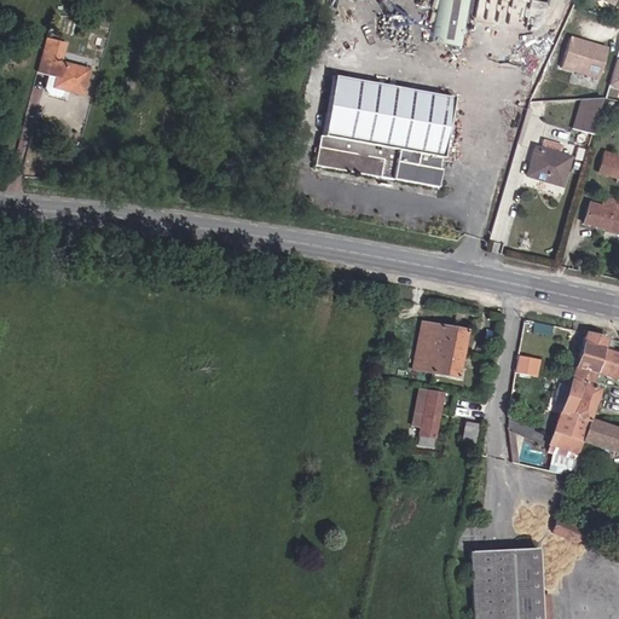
[(438,0),(431,41),(461,47),(469,0),(438,0)]
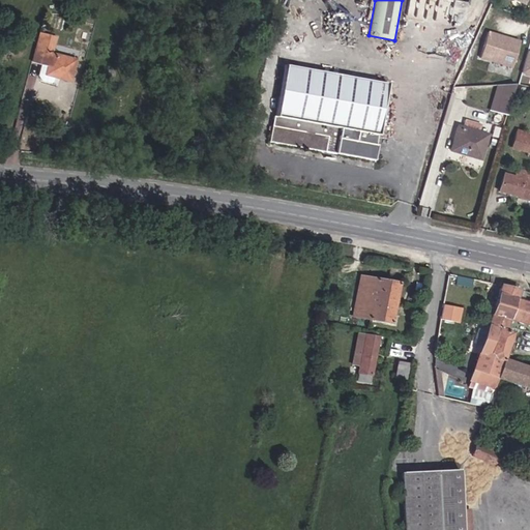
[(523,41),(489,31),(481,59),(516,69),(523,41)]
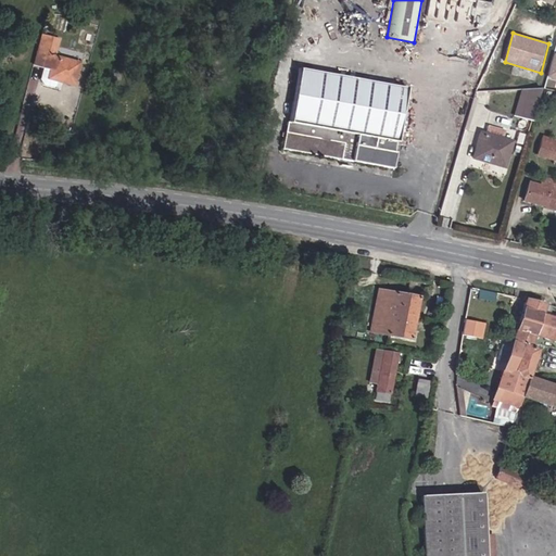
[(555,79),(555,55),(551,54),(545,76),(555,79)]
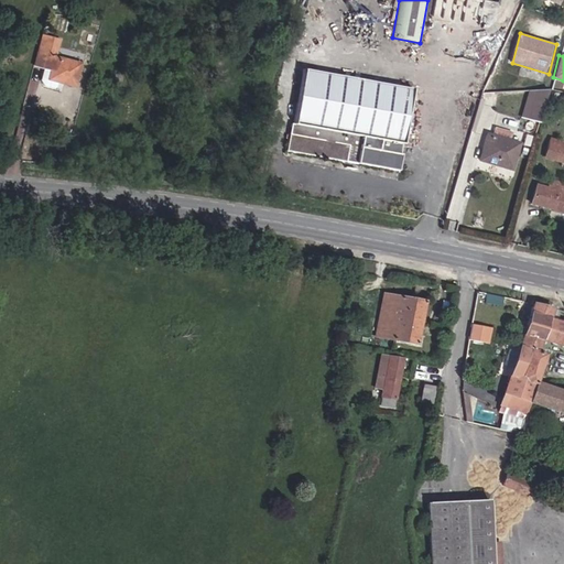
[(279,148),(391,170),(394,153),(391,153),(393,142),(398,143),(409,88),(297,66),(286,117),(322,125),(320,136),(283,129),(279,148)]
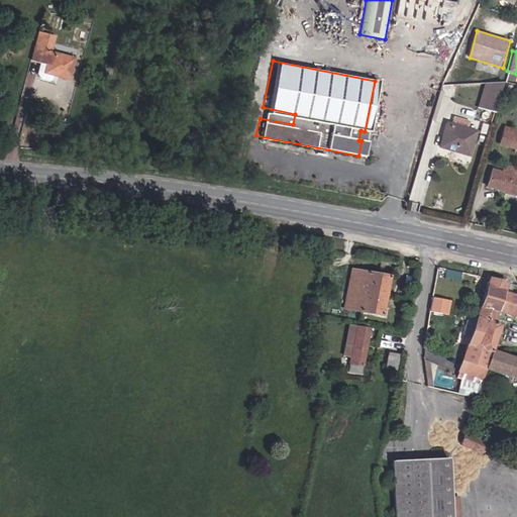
[(52,87),(75,93),(80,74),(49,66),(46,77),(54,79),(52,87)]
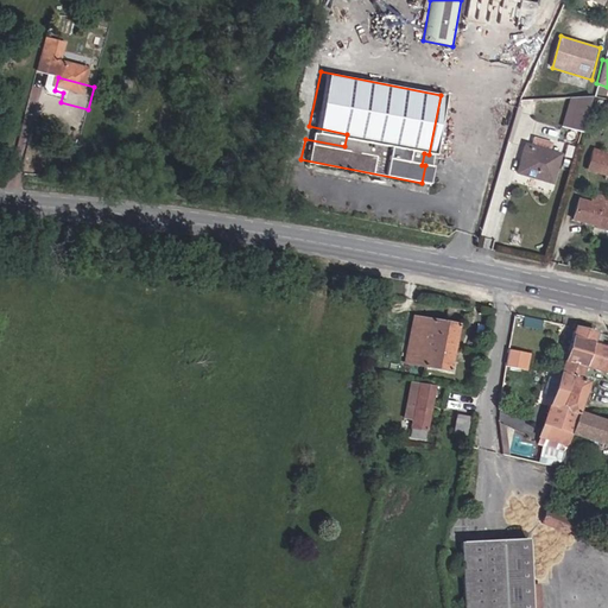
[(594,102),(578,99),(570,127),(584,131),(594,102)]
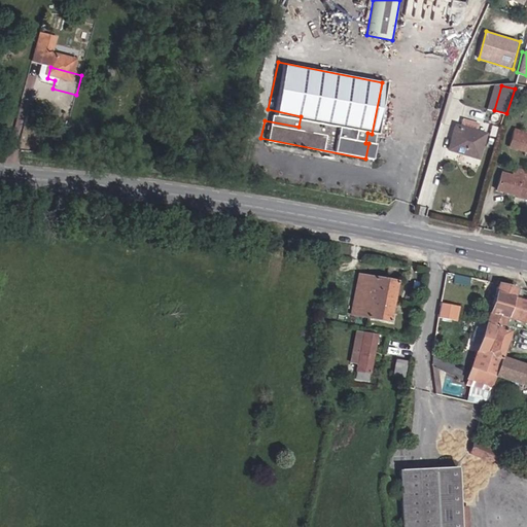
[(425,120),(428,108),(419,106),(416,118),(425,120)]
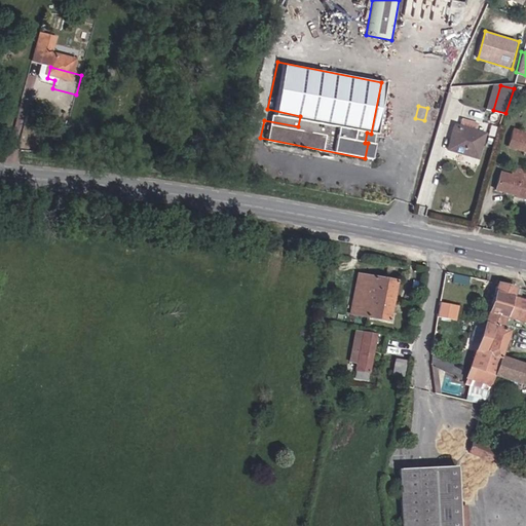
[(488,133),(456,122),(449,151),(480,160),(488,133)]
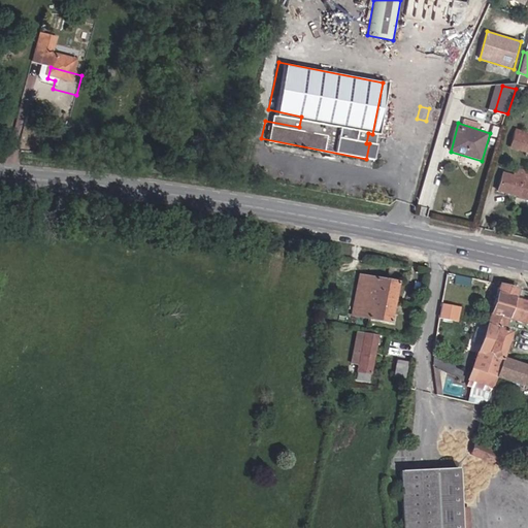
[(527,132),(517,129),(513,147),(527,152),(527,132)]
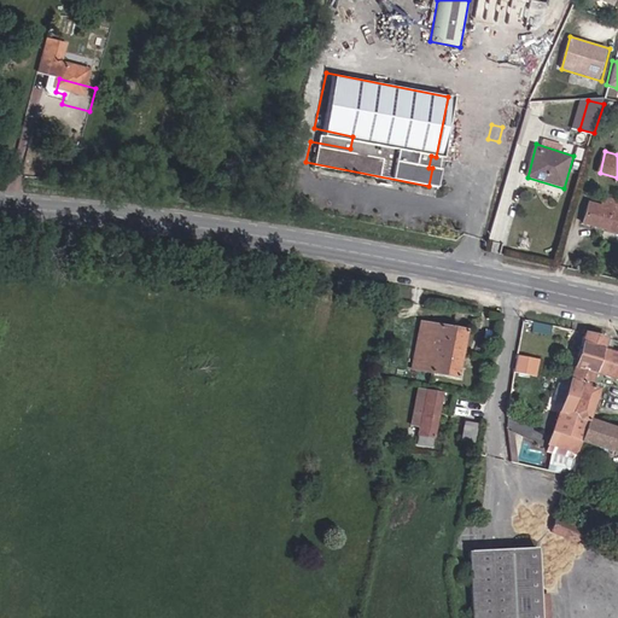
[(605,205),(590,202),(584,223),(617,233),(617,199),(607,197),(605,205)]
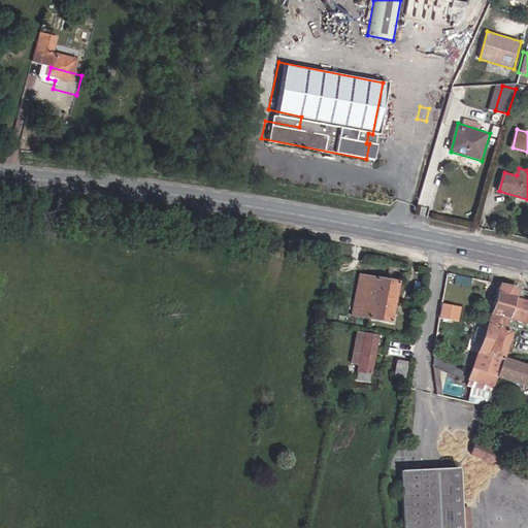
[(389,323),(396,283),(361,274),(353,315),(389,323)]
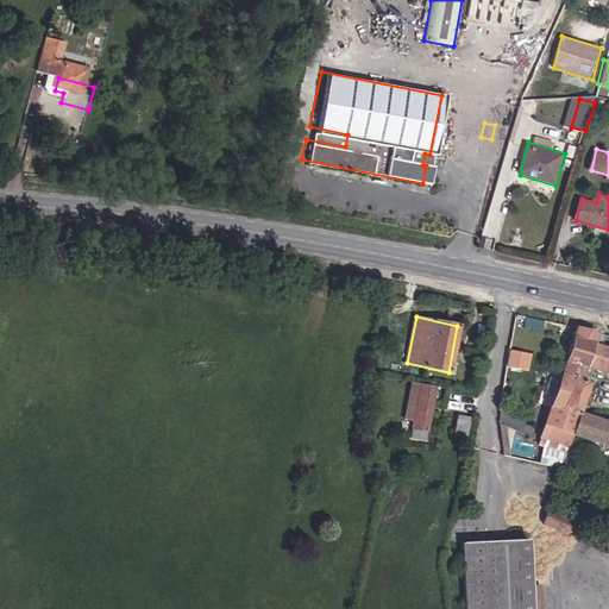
[(584,366),(592,344),(596,333),(576,328),(539,438),(567,447),(571,434),(578,414),(588,382),(581,380),(584,366)]
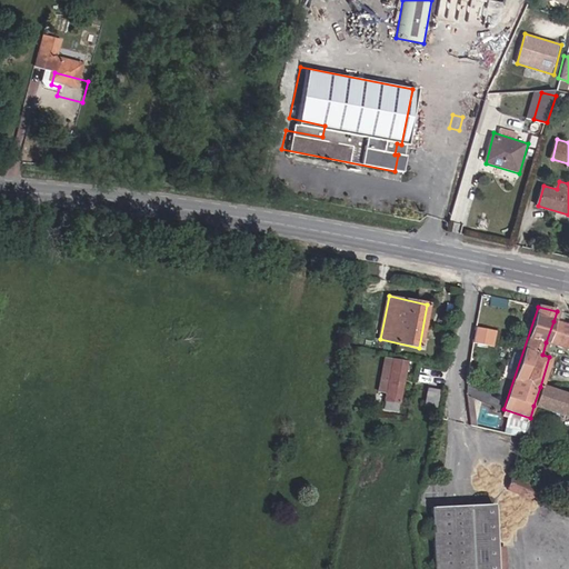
[(546,342),(568,349),(568,326),(553,321),(546,342)]
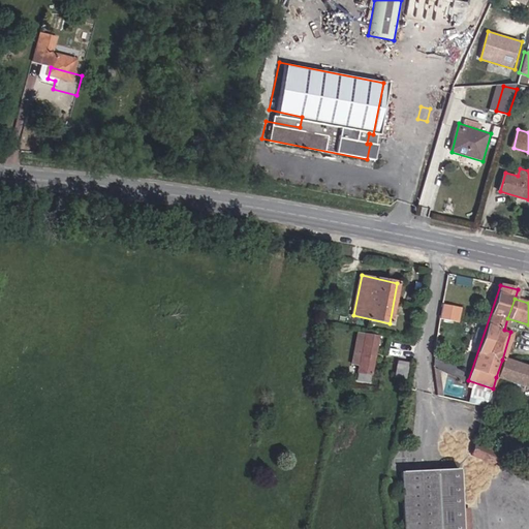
[(442,303),(440,318),(459,321),(462,307),(442,303)]
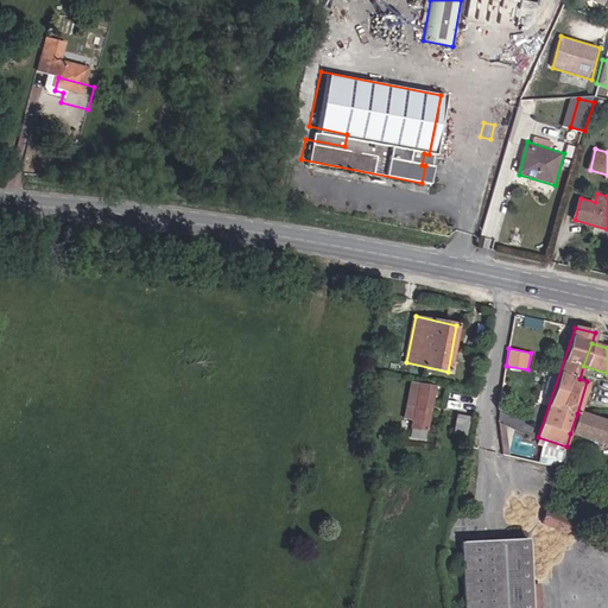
[(423,439),(434,388),(411,384),(404,417),(412,418),(409,437),(423,439)]
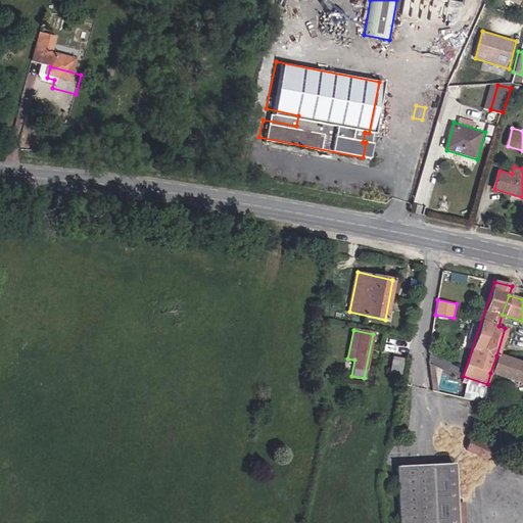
[(522,364),(496,355),(490,373),(522,383),(522,364)]
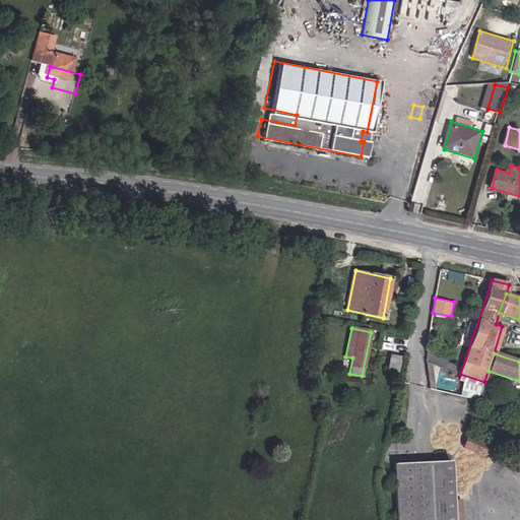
[(390,358),(387,373),(398,375),(401,360),(390,358)]
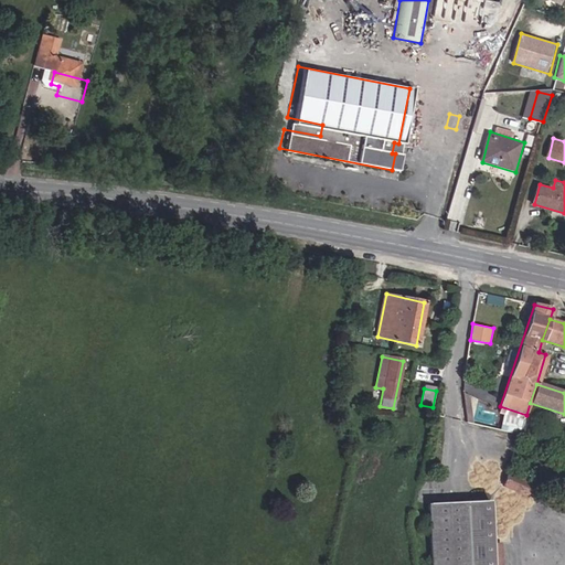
[(472,424),(469,396),(462,393),(466,422),(472,424)]
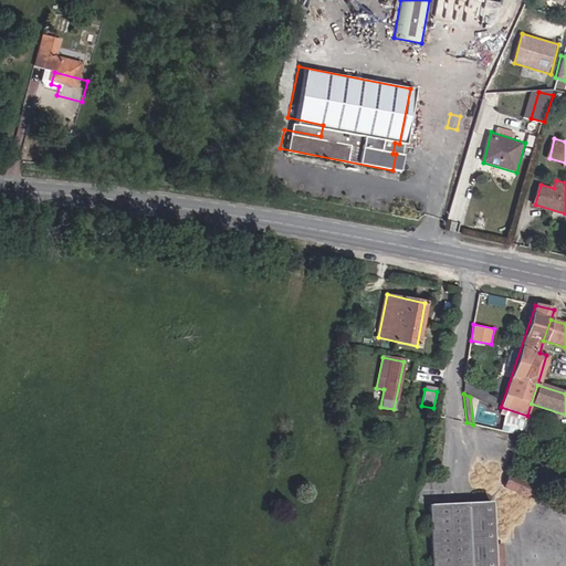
[(531,498),(535,486),(509,477),(504,488),(531,498)]
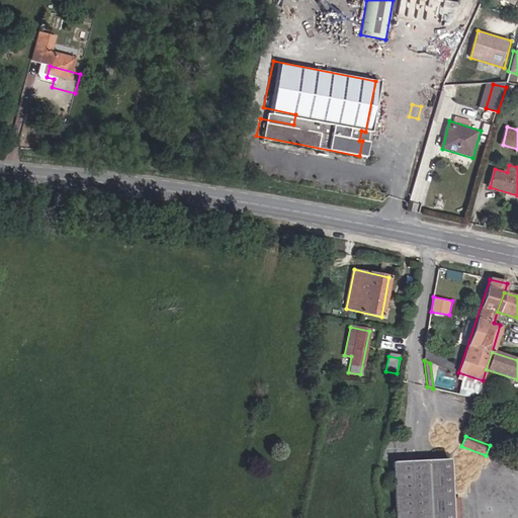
[(450,517),(450,504),(448,460),(392,462),(395,517),(450,517)]
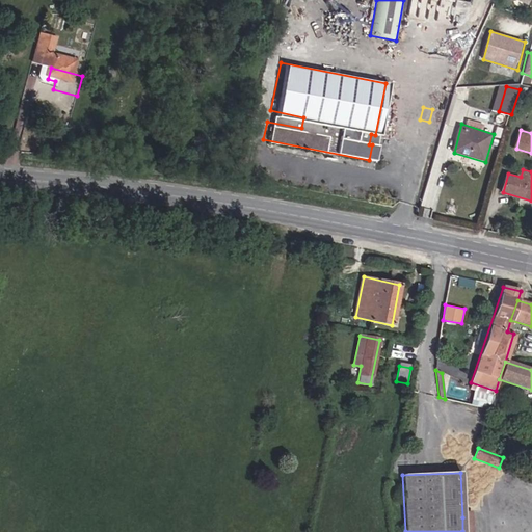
[(472,531),(472,517),(462,517),(462,531),(472,531)]
